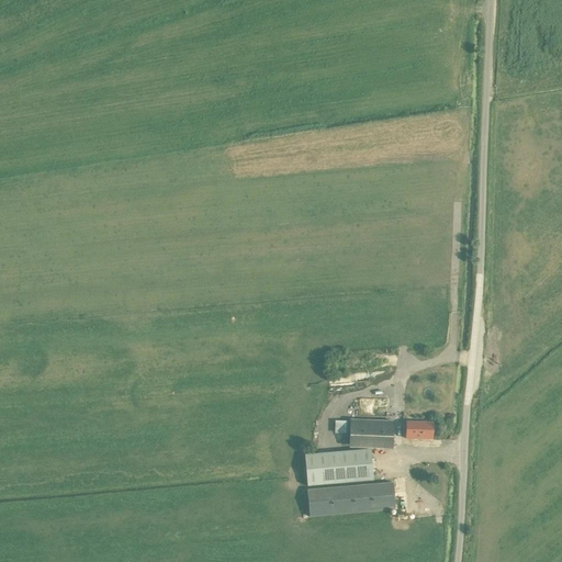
[(346,433),(347,420),(336,420),(336,433),(346,433)]
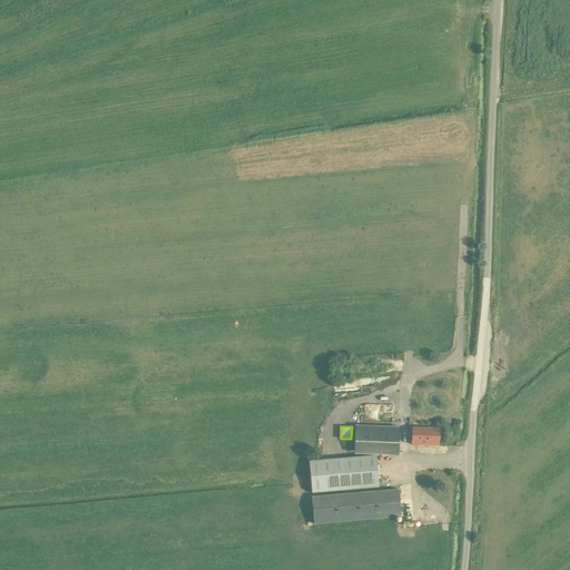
[(397,451),(399,428),(355,426),(354,450),(397,451)]
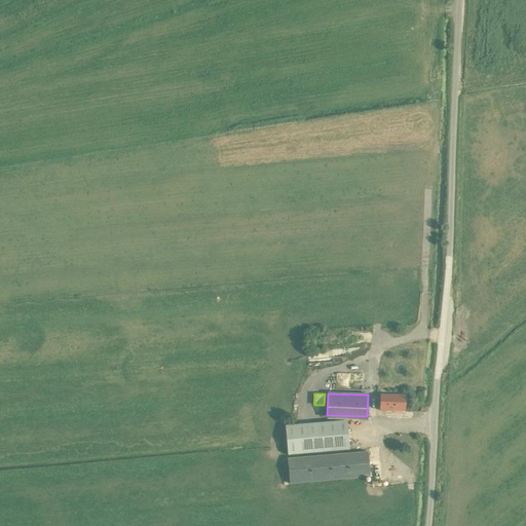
[(405,411),(406,396),(380,396),(380,410),(405,411)]
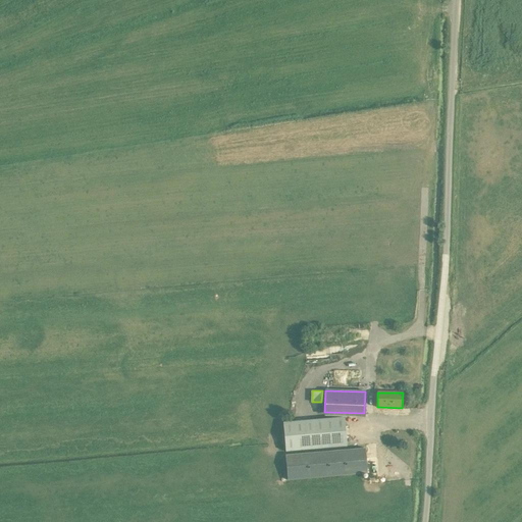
[(344,417),(282,422),(284,452),(346,446),(344,417)]
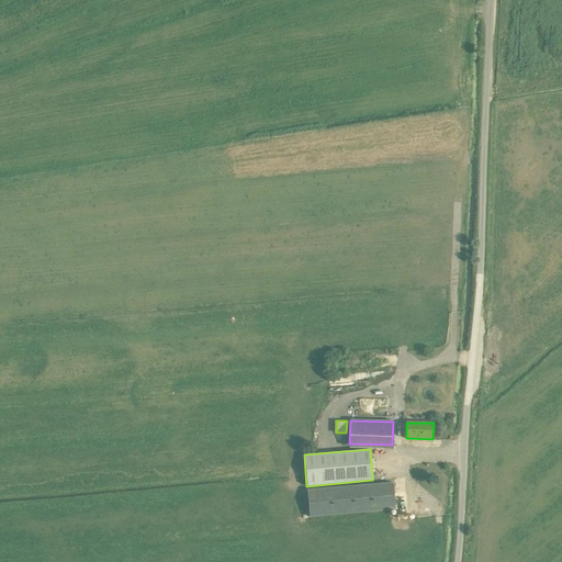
[(306,491),(308,517),(394,509),(392,483),(306,491)]
